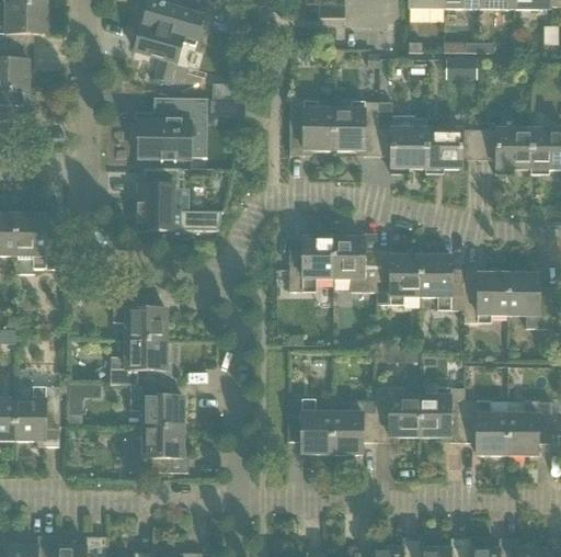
[(159,2),(149,0),(141,25),(134,49),(160,57),(155,77),(170,81),(174,61),(176,63),(182,42),(195,45),(203,15),(163,3),(164,2),(160,1),(159,2)]
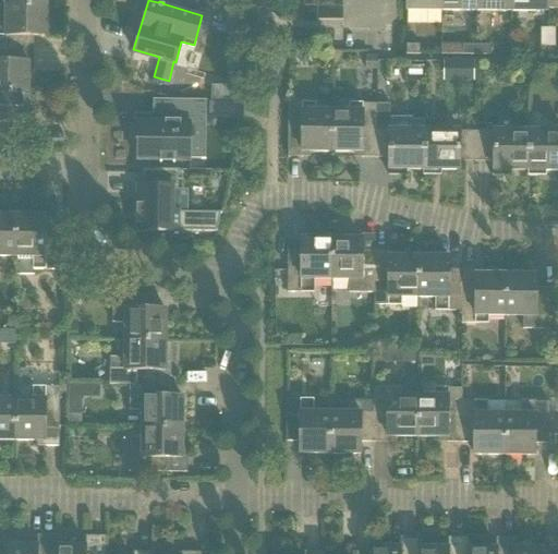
[(510,0),(511,8),(547,9),(547,5),(557,5),(557,0),(510,0)]
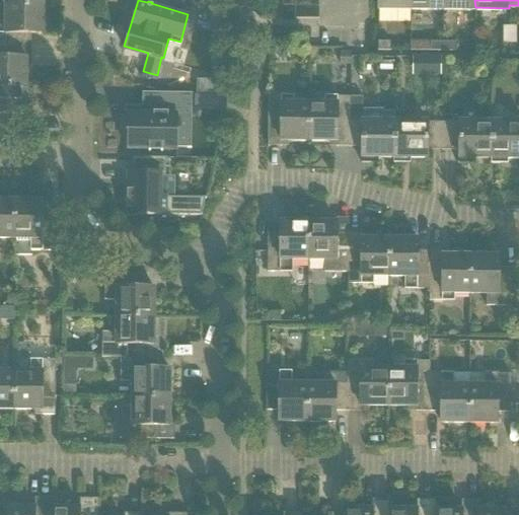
[(43,31),(43,2),(4,2),(4,18),(0,18),(0,43),(31,43),(31,31),(43,31)]
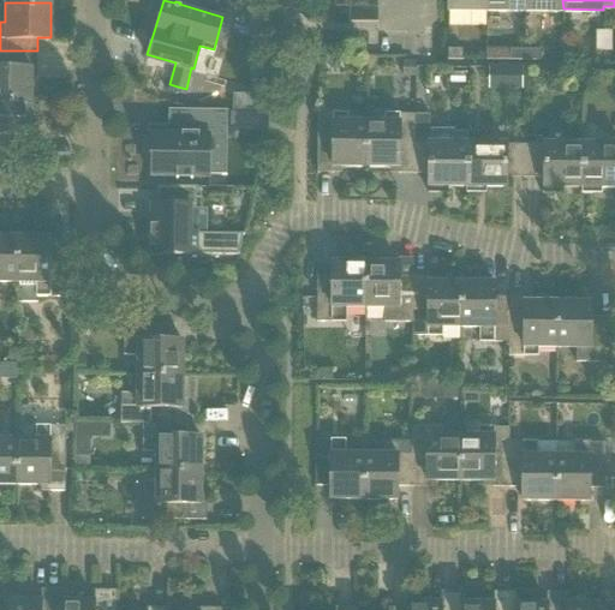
[(377,19),(377,4),(348,4),(348,19),(377,19)]
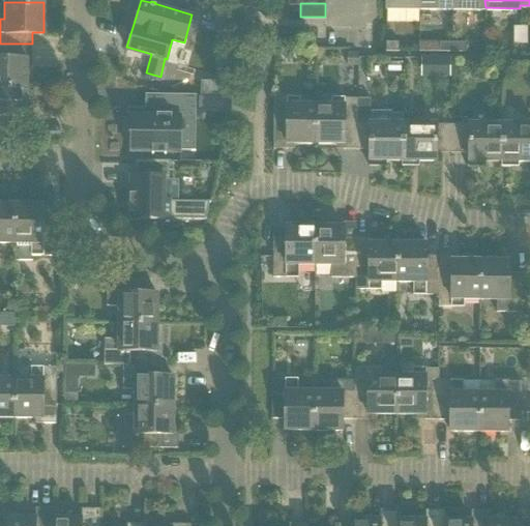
[(399,48),(399,39),(385,39),(385,48),(399,48)]
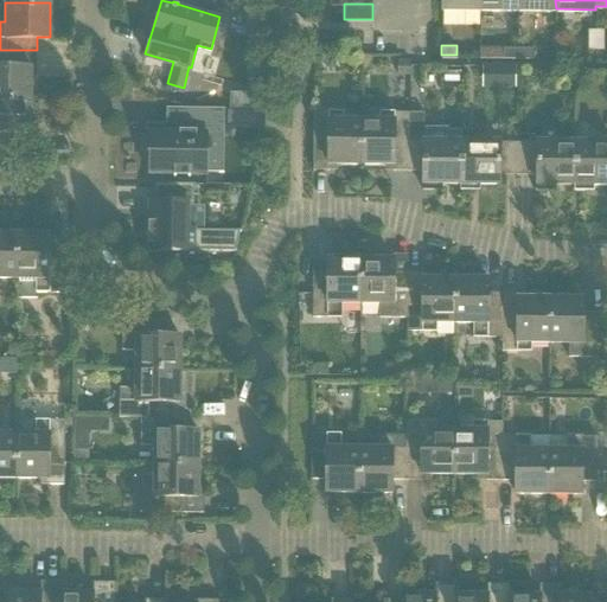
[(502,56),(517,56),(517,46),(502,46),(502,56)]
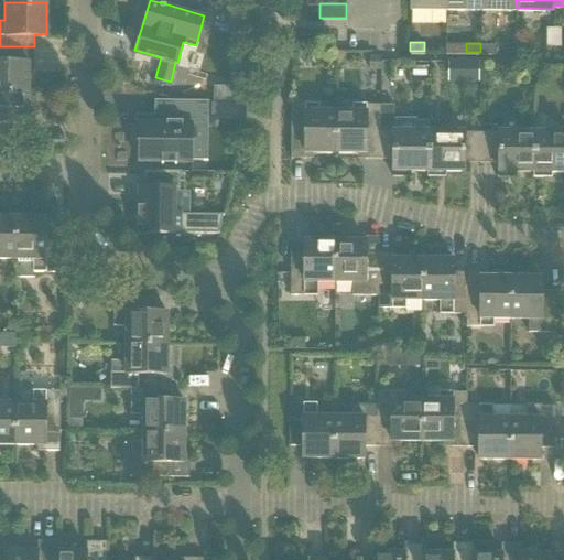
[(480,52),(495,52),(495,43),(480,43),(480,52)]
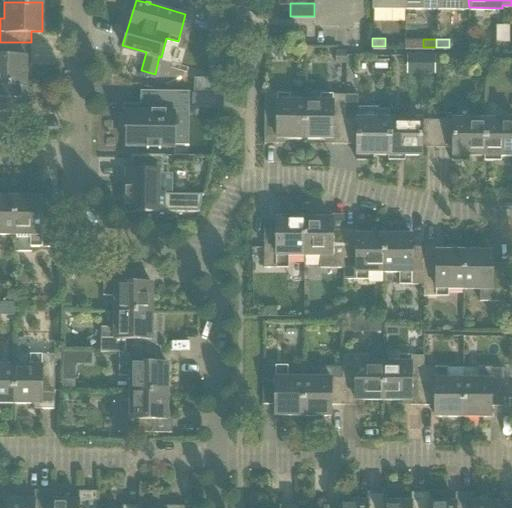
[(31,42),(0,42),(0,82),(26,82),(26,56),(31,56),(31,42)]
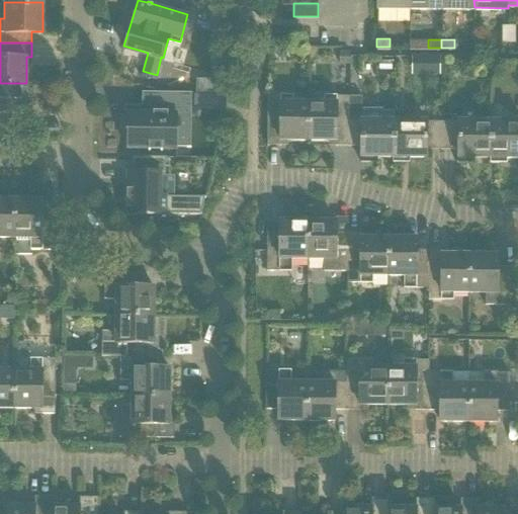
[(348,62),(348,53),(348,50),(339,50),(339,62),(348,62)]
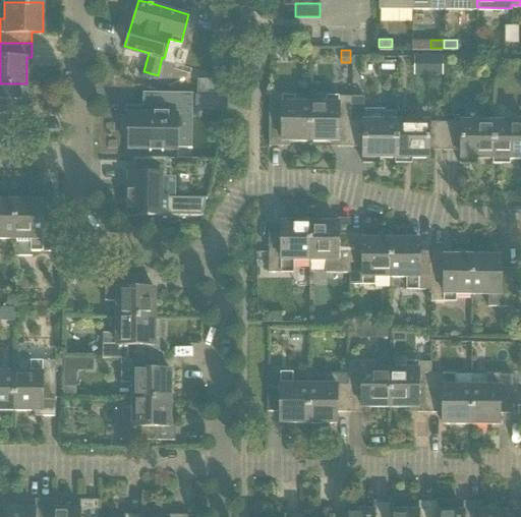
[(432,55),(432,71),(441,71),(441,55),(432,55)]
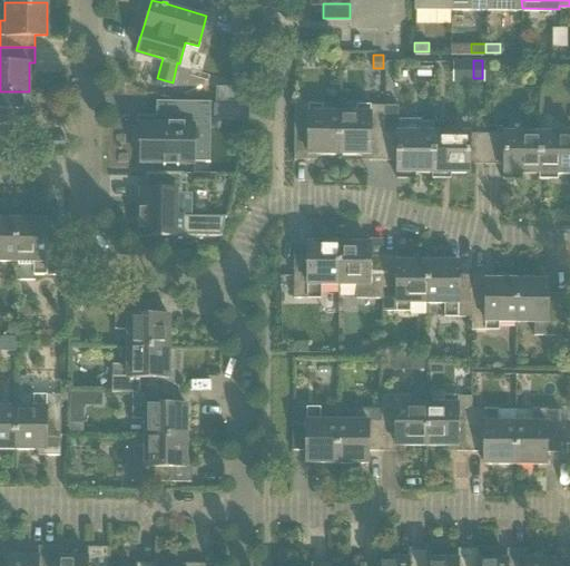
[(239,99),(239,85),(215,85),(215,99),(239,99)]
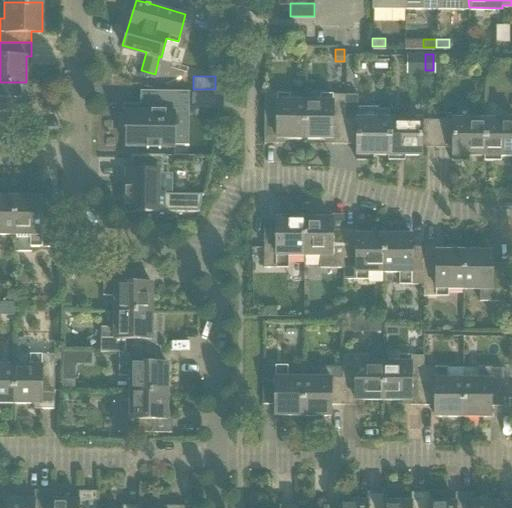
[(25,110),(26,82),(0,82),(0,122),(30,123),(30,110),(25,110)]
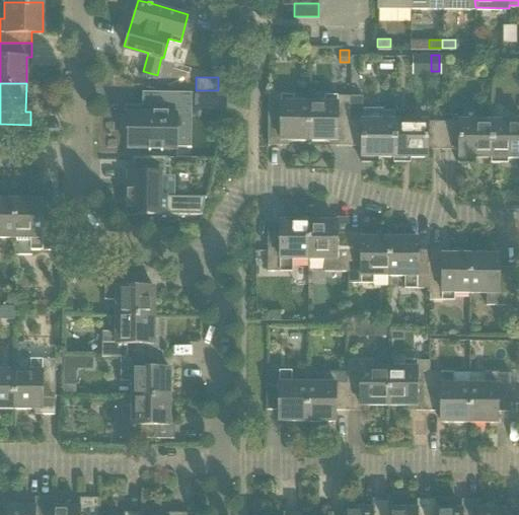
[(125,114),(125,126),(128,126),(128,130),(128,146),(149,147),(148,149),(150,149),(150,148),(150,147),(160,147),(160,148),(160,149),(161,149),(161,148),(162,147),(176,147),(176,145),(176,116),(187,116),(191,116),(192,90),(161,90),(142,90),(142,103),(142,107),(142,112),(136,112),(135,112),(125,111),(125,114)]
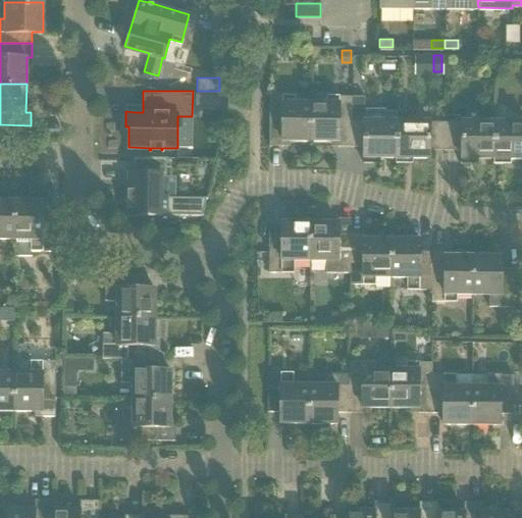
[(269,94),(269,144),(282,144),(282,139),(310,139),(310,101),(295,101),(282,101),(282,94),(269,94)]
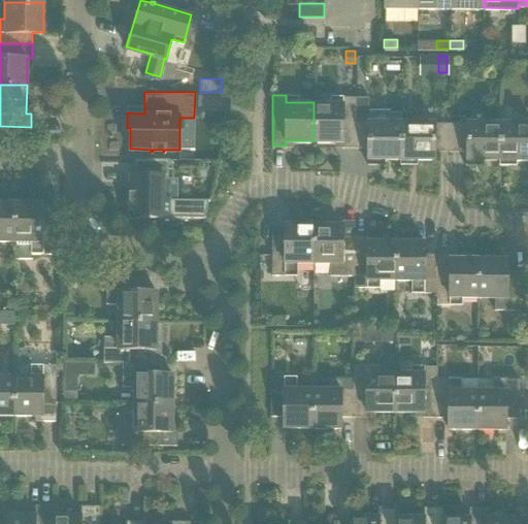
[(314,102),(314,140),(341,141),(341,146),(355,146),(355,95),(342,95),(341,102),(330,102),(314,102)]
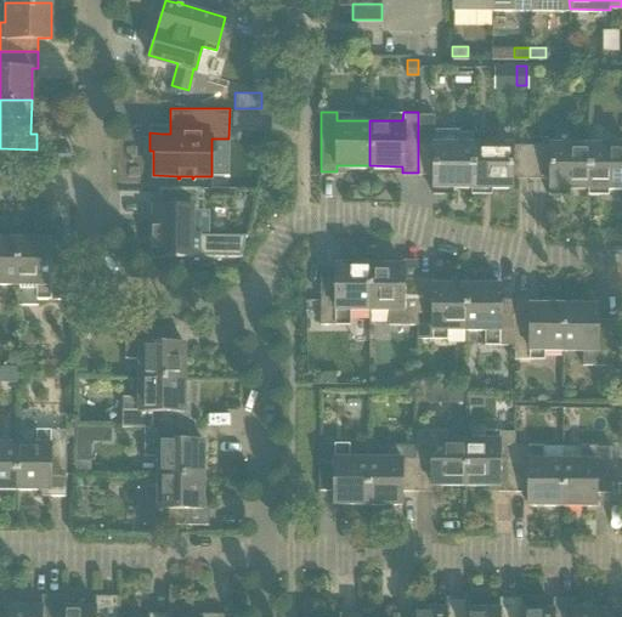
[(418,112),(418,173),(433,173),(433,191),(444,192),(444,186),(471,186),(471,192),(473,192),(473,142),(473,130),(461,130),(462,125),(454,125),(434,125),(434,112),(418,112)]
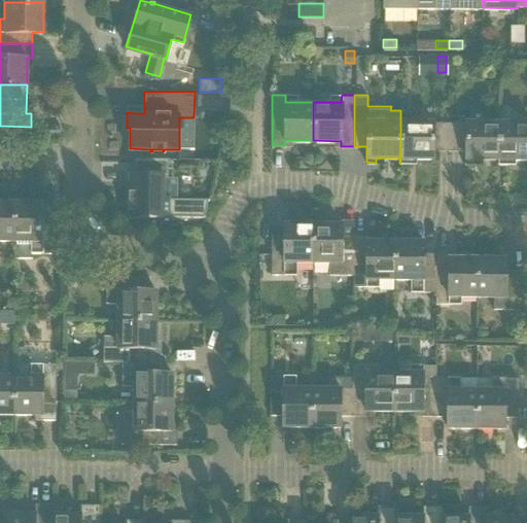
[(400,120),(400,163),(409,163),(409,158),(433,158),(433,149),(450,149),(450,121),(432,121),(432,120),(415,120),(415,110),(400,110),(400,120)]
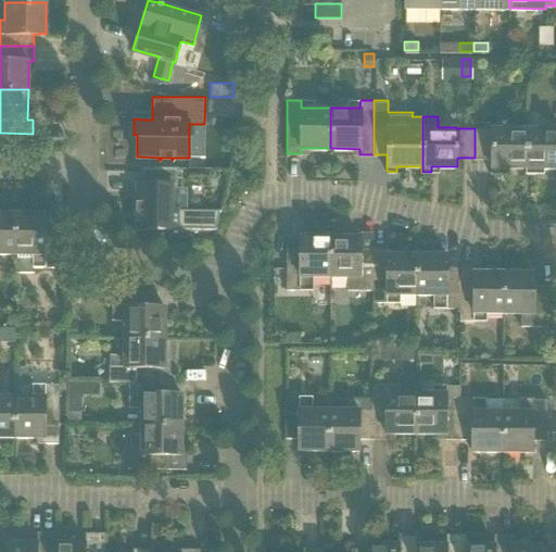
[(555,126),(527,127),(527,172),(535,172),(535,167),(555,166),(555,126)]
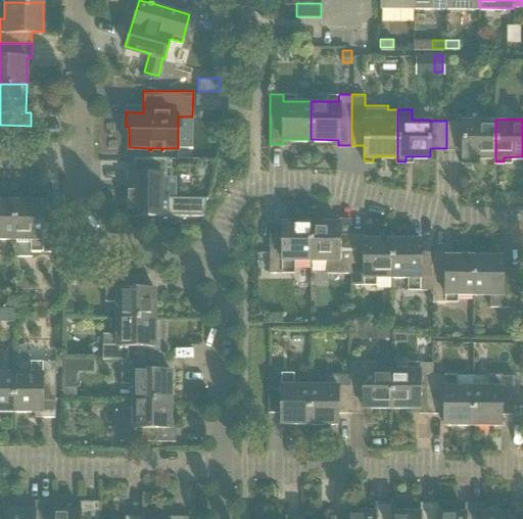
[(495,161),(495,120),(461,120),(461,121),(446,121),(446,148),(462,148),(462,161),(471,161),(471,157),(494,157),(494,161),(495,161)]
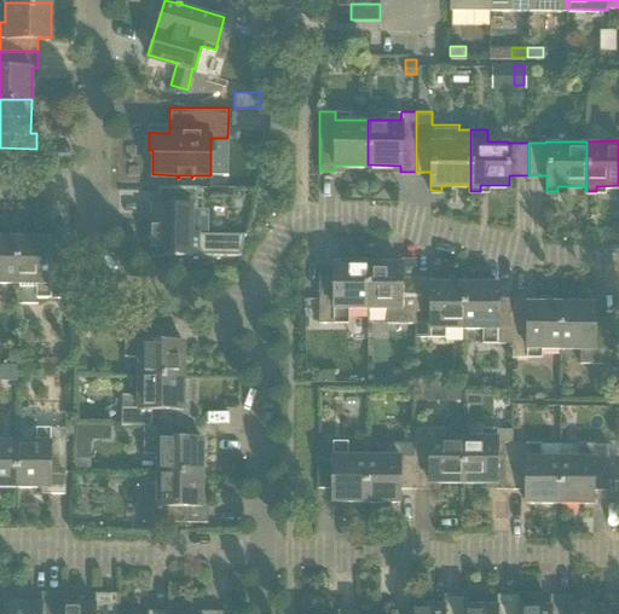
[(152,204),(151,253),(239,254),(244,232),(208,232),(191,232),(191,208),(197,208),(197,207),(197,185),(157,185),(157,204),(152,204)]
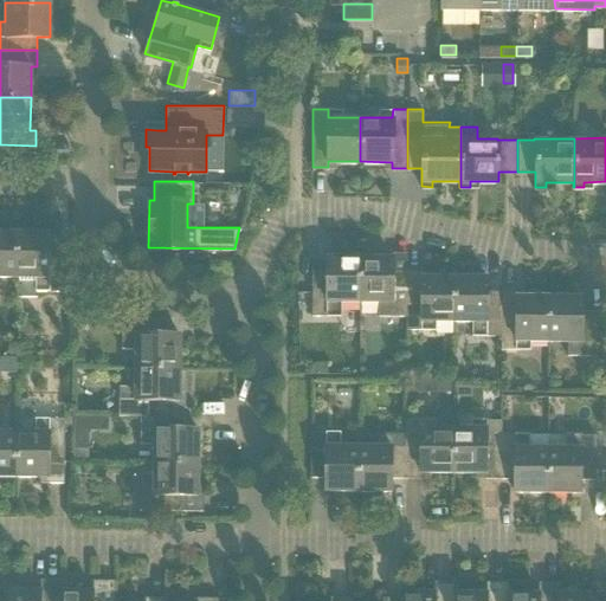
[(0,275),(17,276),(17,231),(0,231),(0,275)]
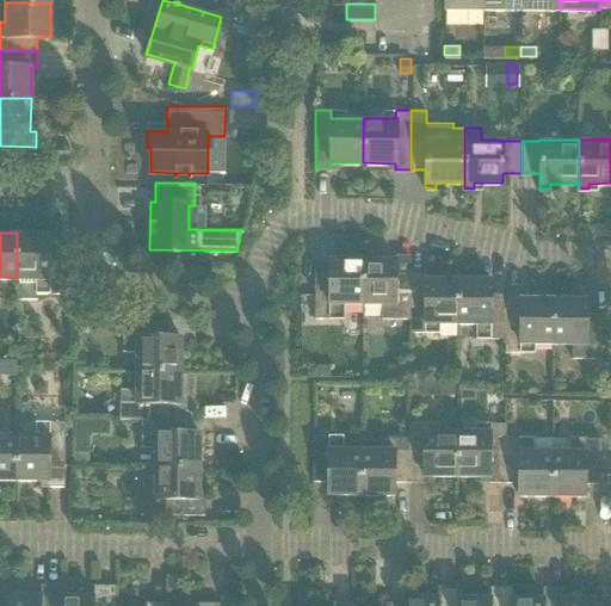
[(65,292),(66,247),(50,247),(50,233),(17,233),(17,278),(17,297),(37,297),(37,292),(65,292)]
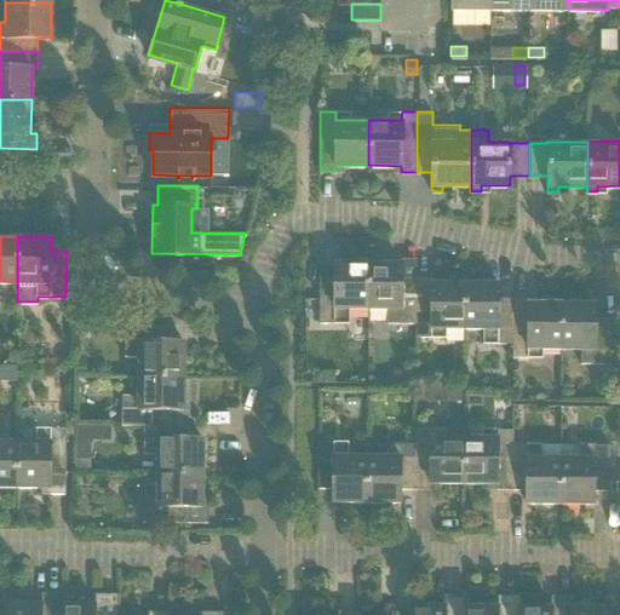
[(319,275),(319,321),(332,321),(343,321),(348,321),(348,306),(368,308),(368,262),(334,262),(334,275),(319,275)]
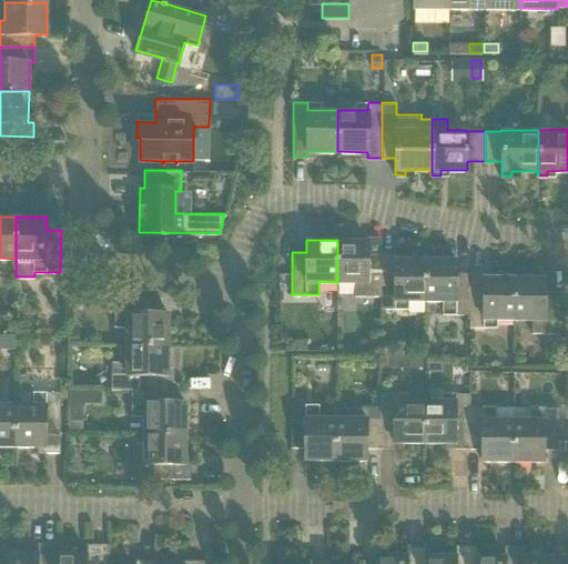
[(381,295),(382,253),(368,253),(368,240),(337,240),(337,282),(354,282),(354,295),(381,295)]
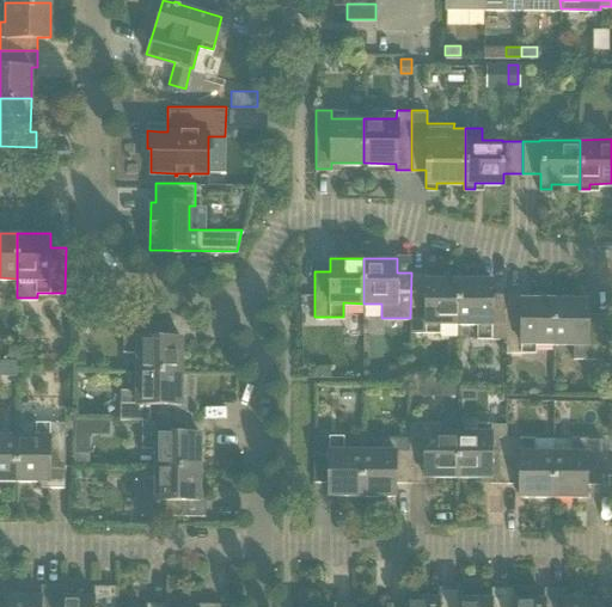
[(459,323),(459,279),(427,279),(427,273),(411,273),(410,318),(410,330),(426,330),(426,332),(440,332),(440,323),(459,323)]
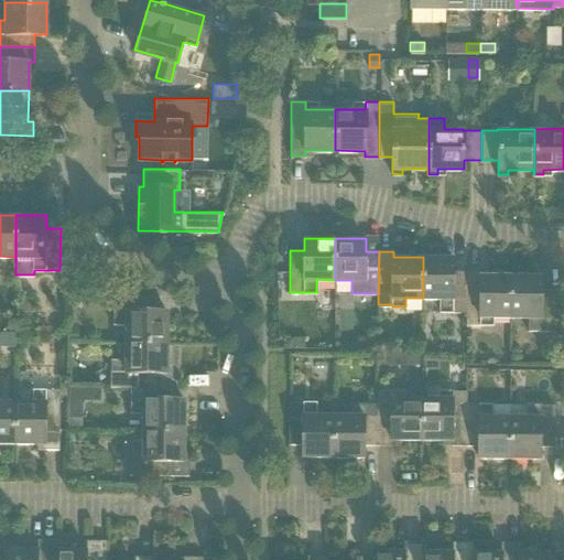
[(466,312),(467,269),(454,269),(454,257),(423,257),(423,298),(440,298),(440,312),(466,312)]
